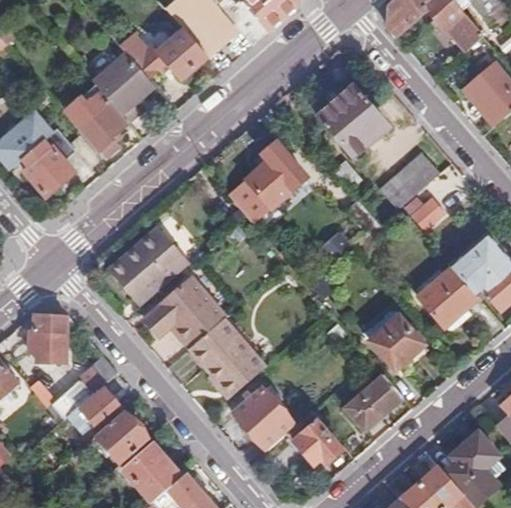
[(189,34),(207,55),(239,27),(217,4),(218,0),(172,0),(165,6),(178,21),(189,34)]
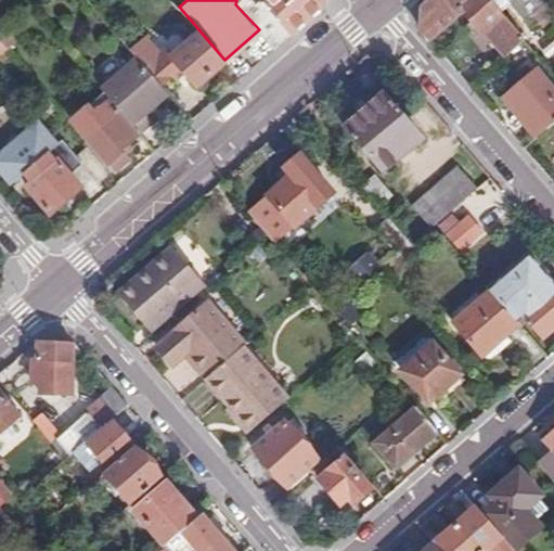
[(274,47),(291,33),(262,0),(260,0),(257,3),(254,0),(236,0),(235,4),(259,29),(274,47)]
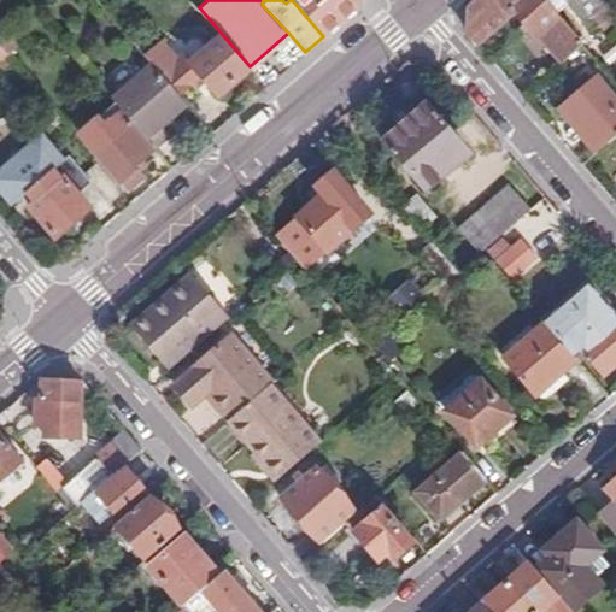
[(292,0),(323,36),(362,4),(362,0),(292,0)]
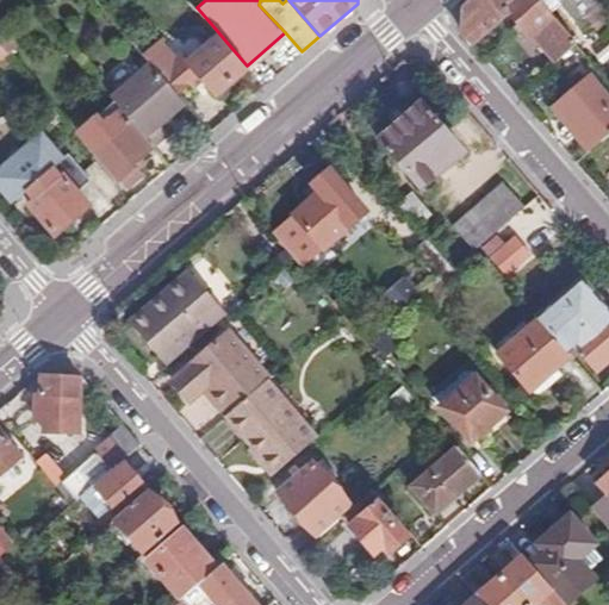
[(548,11),(538,0),(470,0),(464,5),(461,30),(472,43),(510,8),(533,33),(542,25),(552,36),(544,43),(558,60),(577,43),(548,11)]
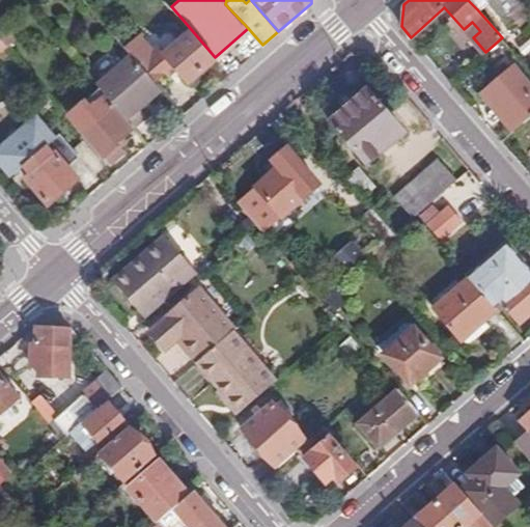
[(468,0),(477,9),(487,1),(502,17),(508,11),(518,23),(529,12),(519,0),(468,0)]
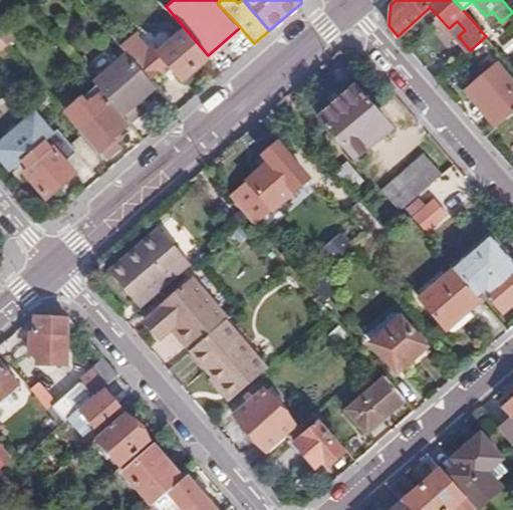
[(0,37),(4,42),(15,32),(6,22),(0,27),(0,37)]
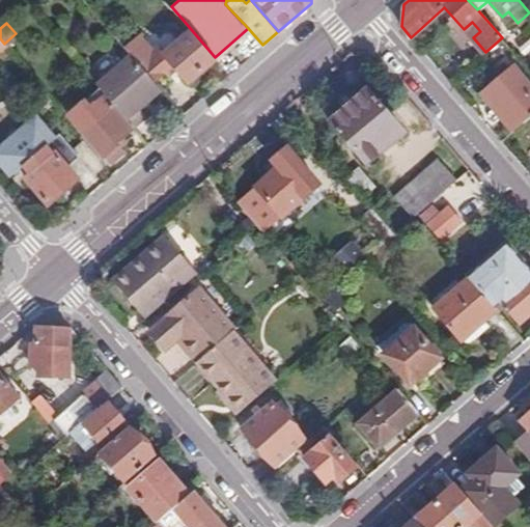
[(196,35),(190,28),(166,50),(163,52),(175,66),(188,80),(215,57),(196,35)]
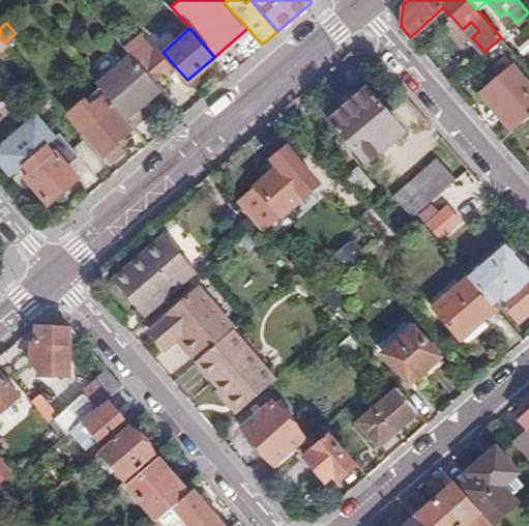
[(140,31),(123,46),(129,54),(152,80),(164,69),(167,74),(175,66),(163,52),(166,50),(158,42),(153,47),(140,31)]
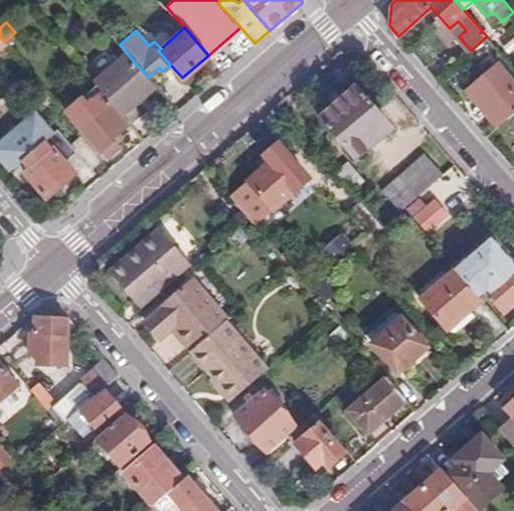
[(107,97),(129,122),(143,111),(136,102),(155,86),(148,77),(126,52),(93,79),(107,97)]
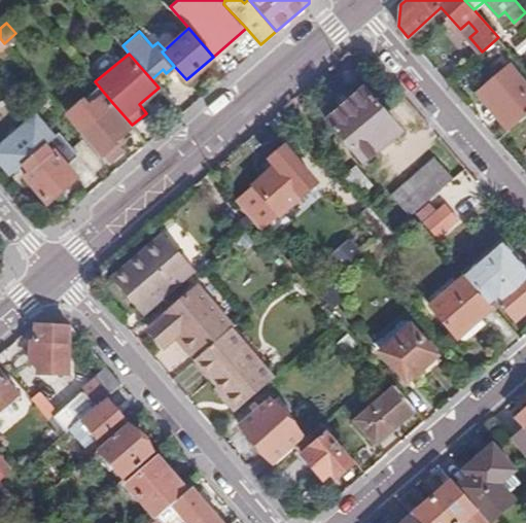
[(525,112),(525,82),(509,64),(477,93),(489,107),(492,104),(512,126),(525,112)]
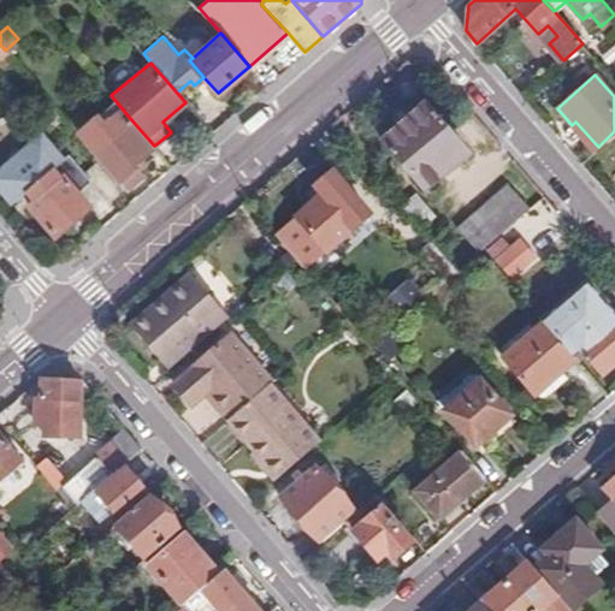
[(424,99),(382,136),(427,189),(469,152),(424,99)]
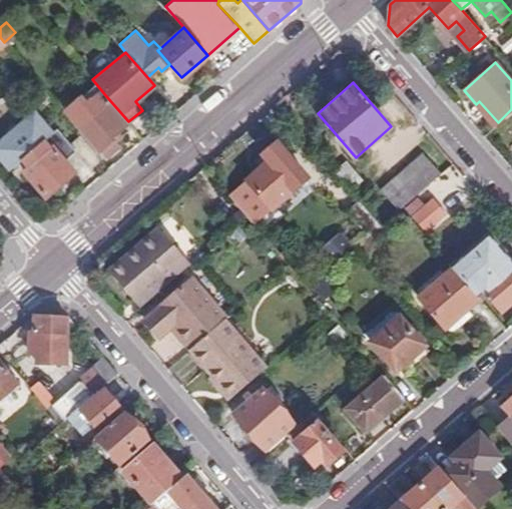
[(112,134),(128,121),(106,96),(77,121),(106,154),(119,143),(112,134)]
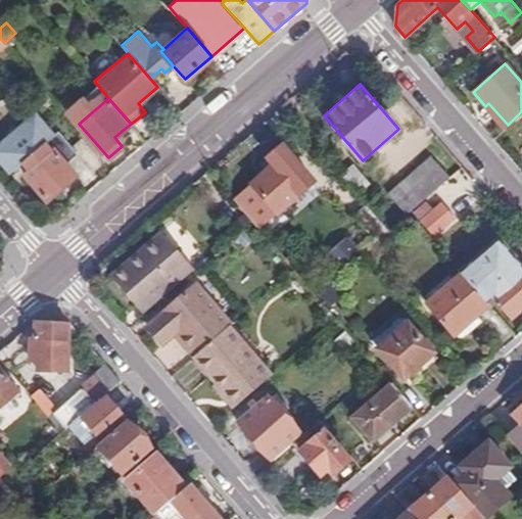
[(31,166),(54,146),(66,160),(79,150),(58,127),(52,132),(36,112),(0,142),(0,150),(13,167),(25,158),(31,166)]
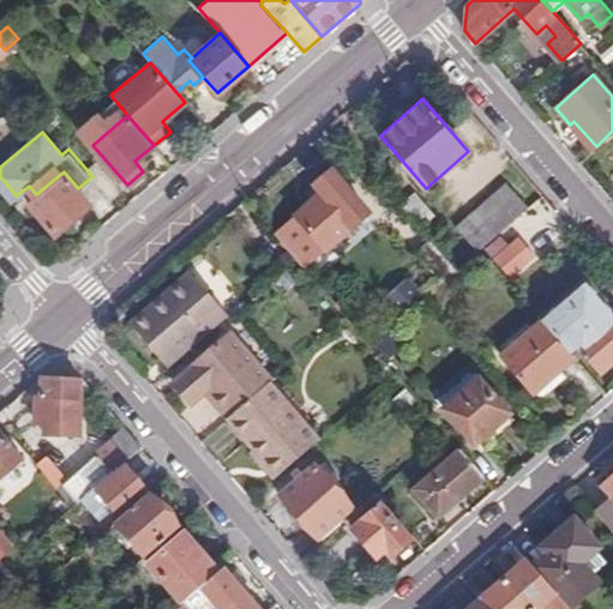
[(320,191),(293,215),(323,247),(366,209),(329,169),(313,182),(320,191)]
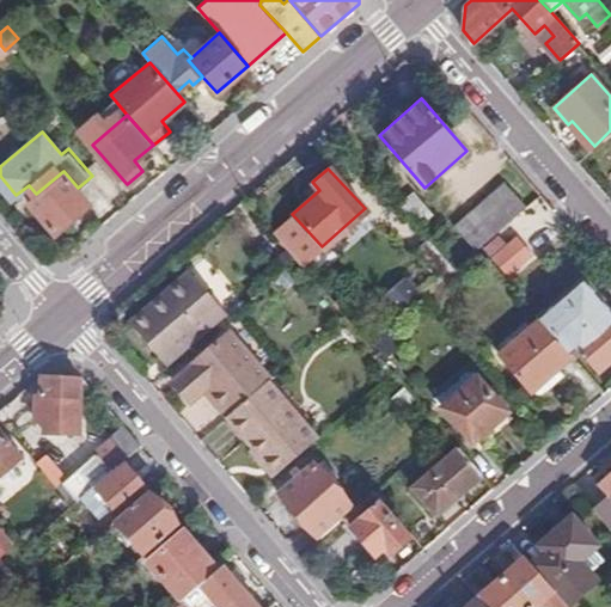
[(63,171),(36,194),(30,200),(56,230),(89,201),(78,188),(63,171)]
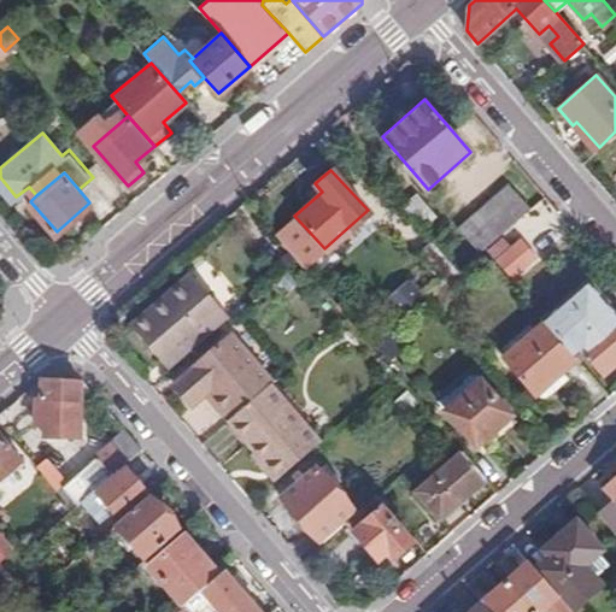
[(480,251),(532,206),(509,181),(458,225),(480,251)]
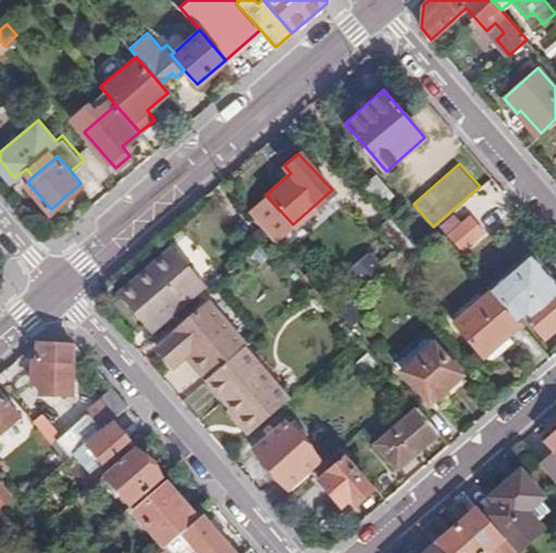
[(377,174),(365,186),(381,205),(394,193),(377,174)]
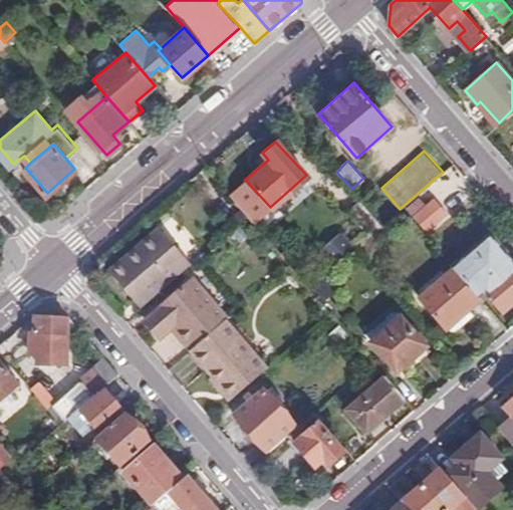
[(369,234),(371,233),(382,224),(359,198),(347,209),(369,234)]
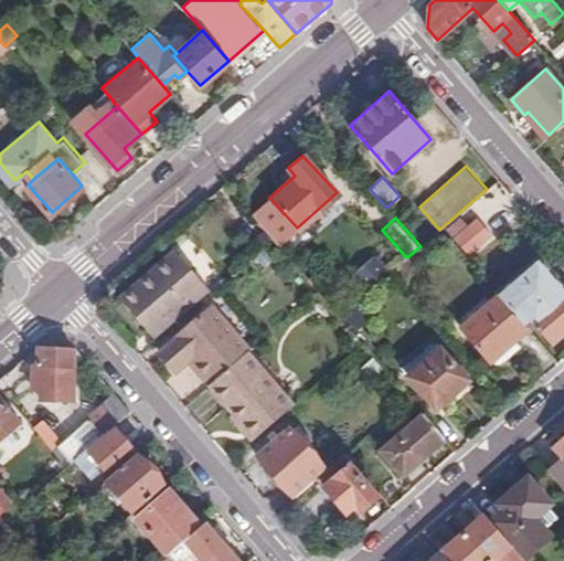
[(477,221),(457,237),(469,250),(489,233),(477,221)]
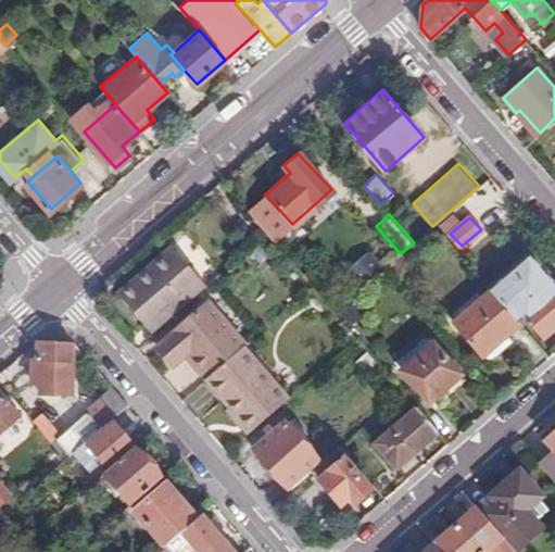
[(161,323),(206,283),(172,245),(118,292),(146,325),(155,317),(161,323)]
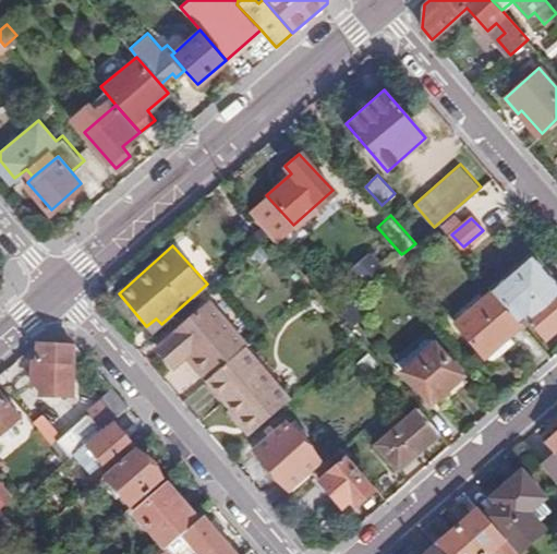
[(353,265),(368,282),(386,268),(370,251),(353,265)]
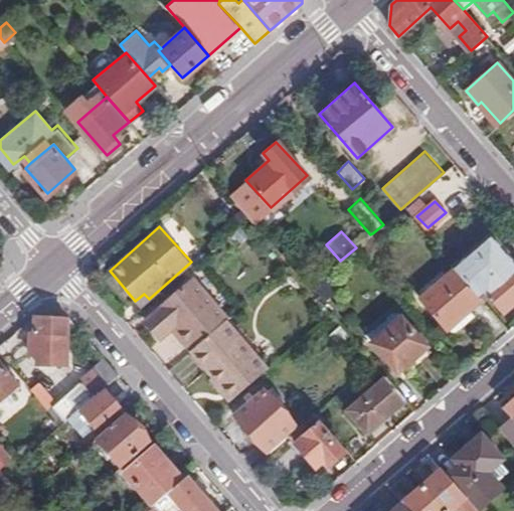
[(456,266),(482,295),(489,290),(493,294),(505,308),(513,299),(513,256),(492,231),(455,265),(456,266)]
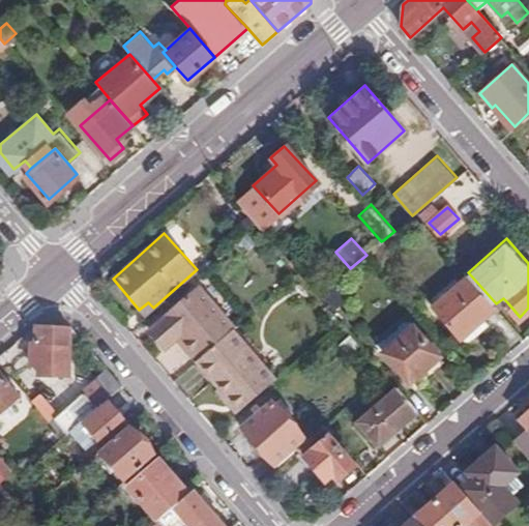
[(381,241),(373,250),(378,254),(388,245),(383,240),(381,241)]
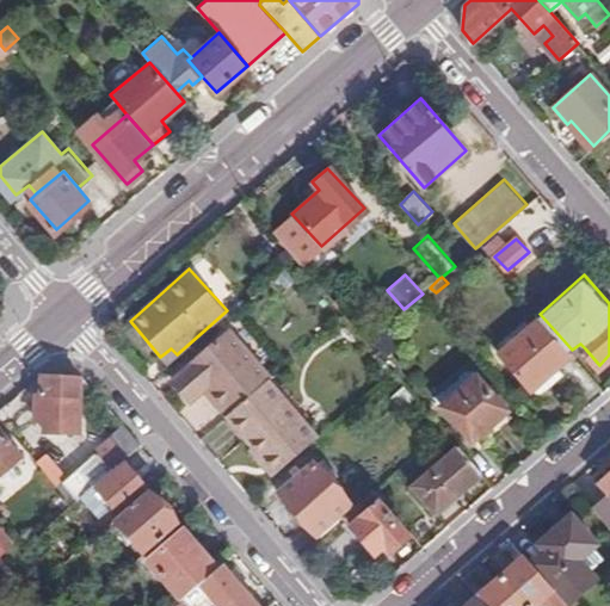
[(531,387),(572,350),(541,315),(499,351),(531,387)]
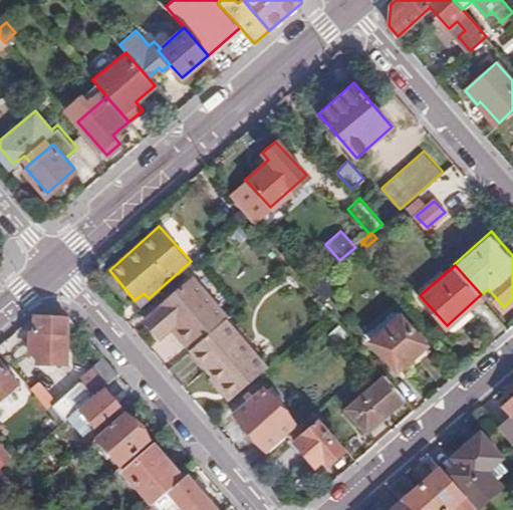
[(224,315),(190,277),(143,318),(158,335),(171,324),(191,345),(224,315)]
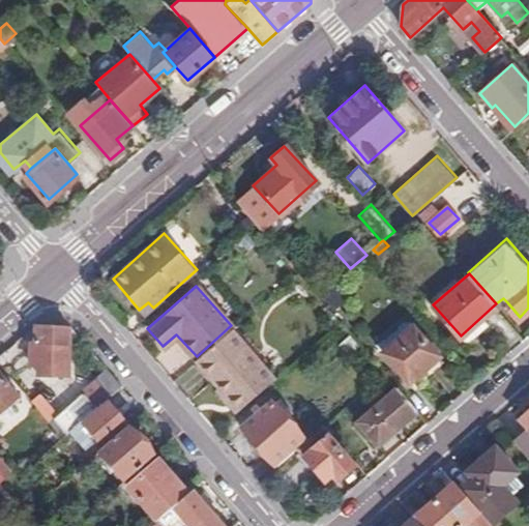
[(496,303),(500,309),(507,302),(503,298),(496,303)]
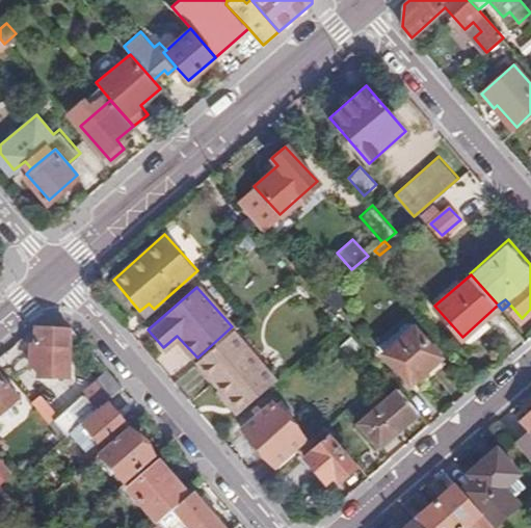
[(139,311),(144,317),(154,309),(149,304),(139,311)]
